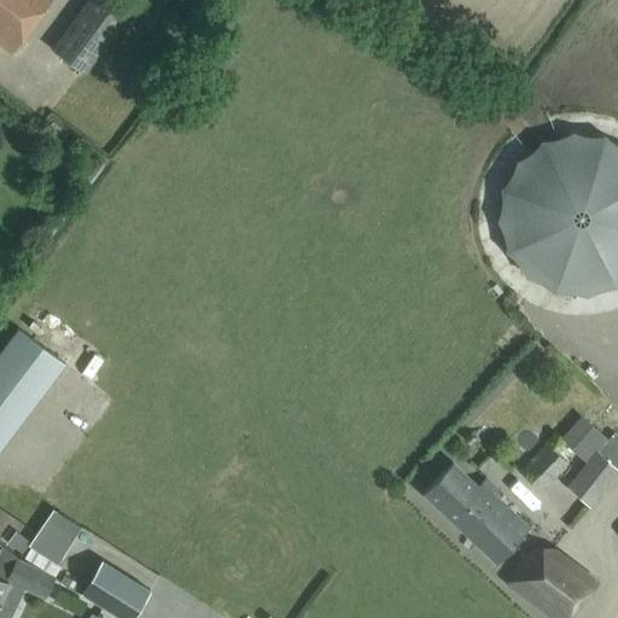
[(50,0),(0,0),(0,42),(12,52),(50,0)]
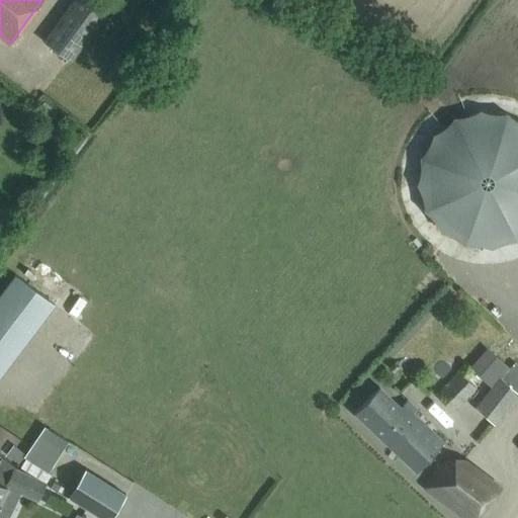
[(88,0),(68,0),(38,39),(66,60),(103,11),(88,0)]
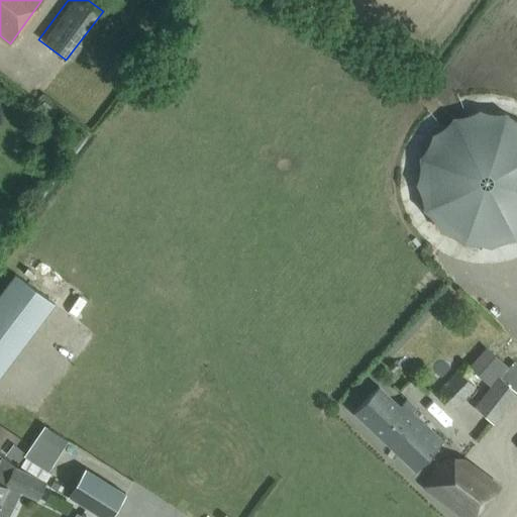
[(516,120),(496,111),(470,109),(461,115),(454,114),(428,132),(416,159),(414,195),(439,231),(458,240),(504,242),(516,233),(516,120)]
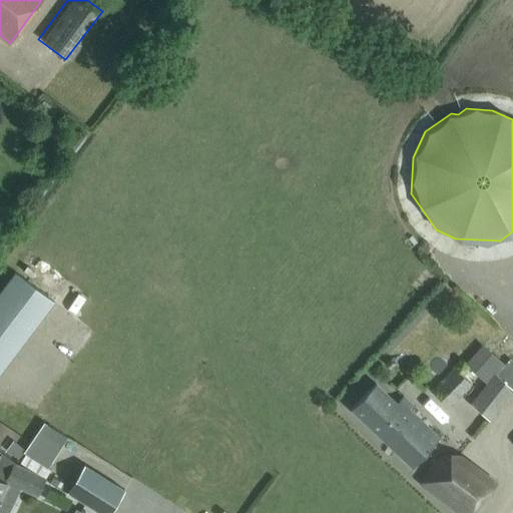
[(15,271),(0,291),(0,371),(54,301),(15,271)]
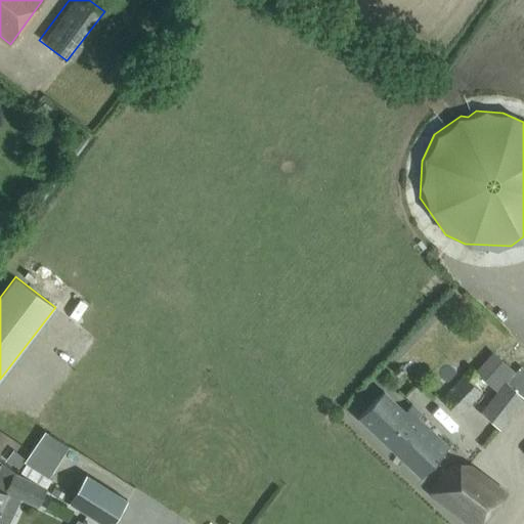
[(493,354),(476,373),(497,392),(505,385),(514,374),(493,354)]
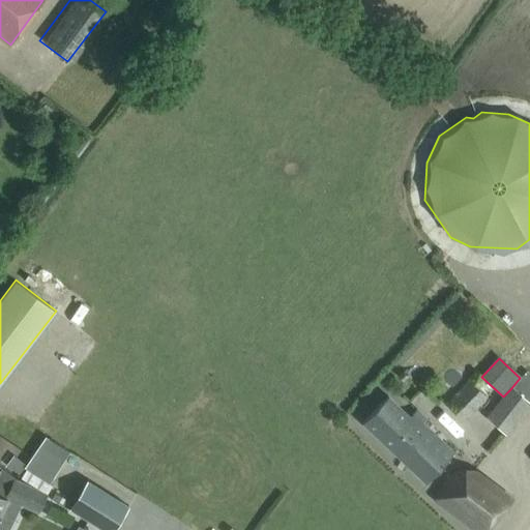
[(487,396),(477,388),(484,380),(476,373),(447,405),(465,420),(487,396)]
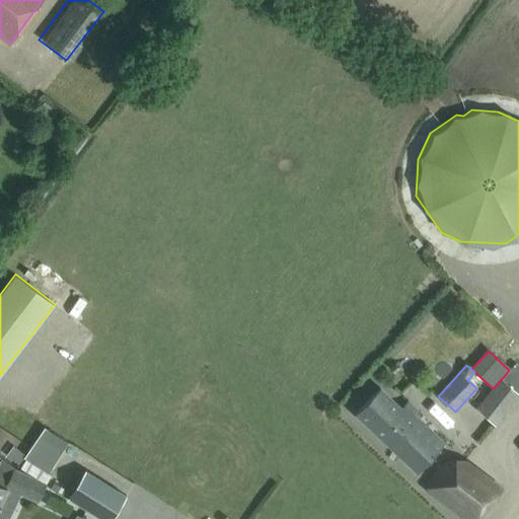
[(493,388),(476,408),(494,423),(517,395),(500,381),(493,388)]
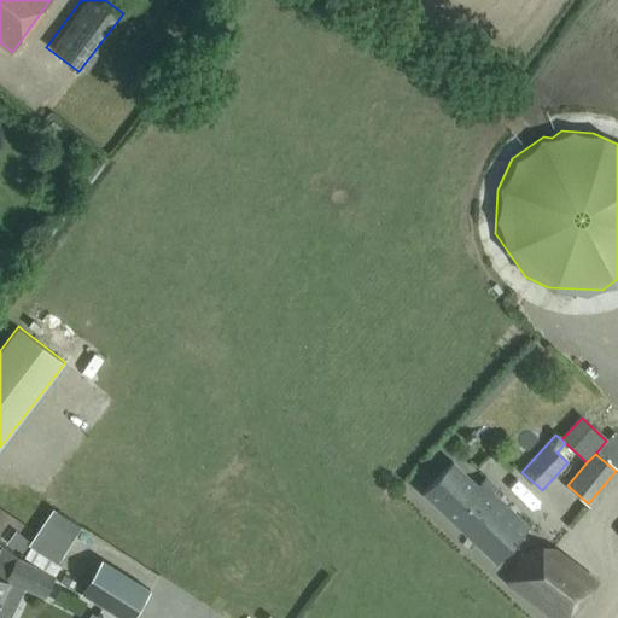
[(528,528),(491,491),(494,488),(484,478),(476,487),(449,461),(421,490),(495,561),(512,543),(528,528)]
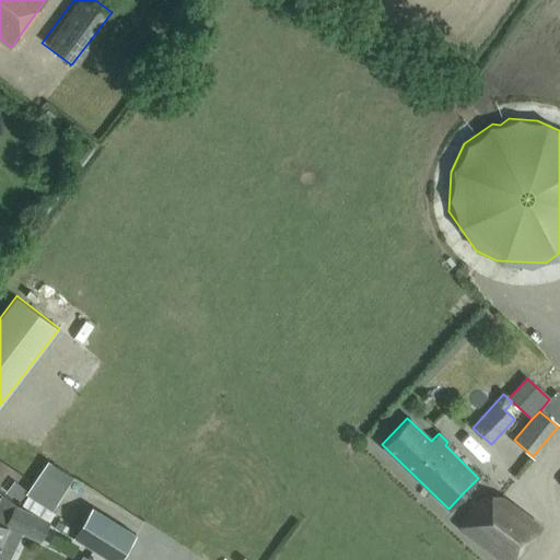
[(51,463),(46,471),(68,486),(73,477),(51,463)]
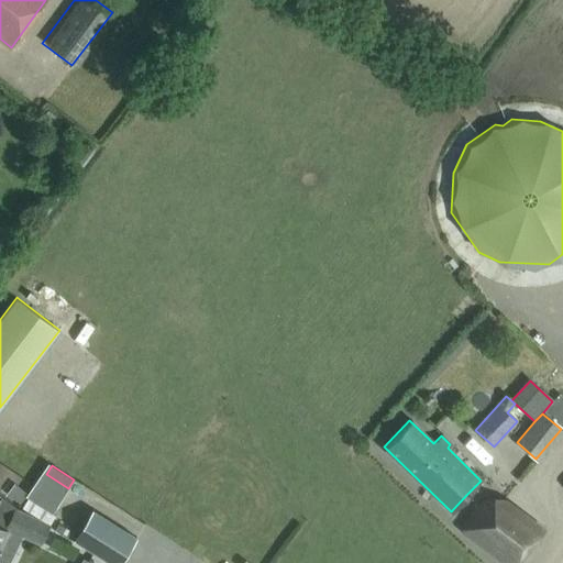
[(28,497),(22,506),(50,523),(55,515),(28,497)]
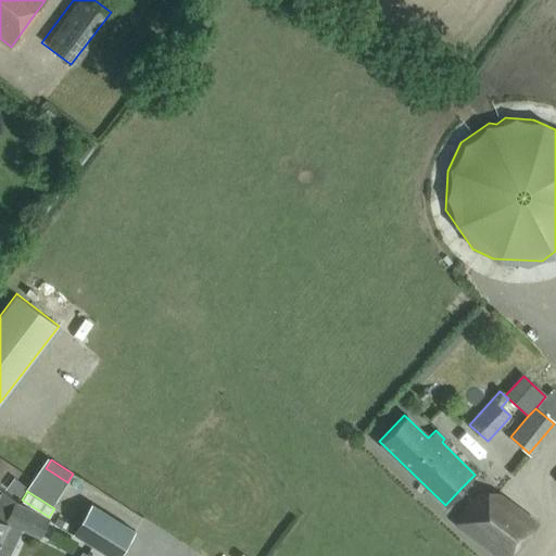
[(498,555),(510,555),(536,523),(496,492),(477,495),(455,521),(498,555)]
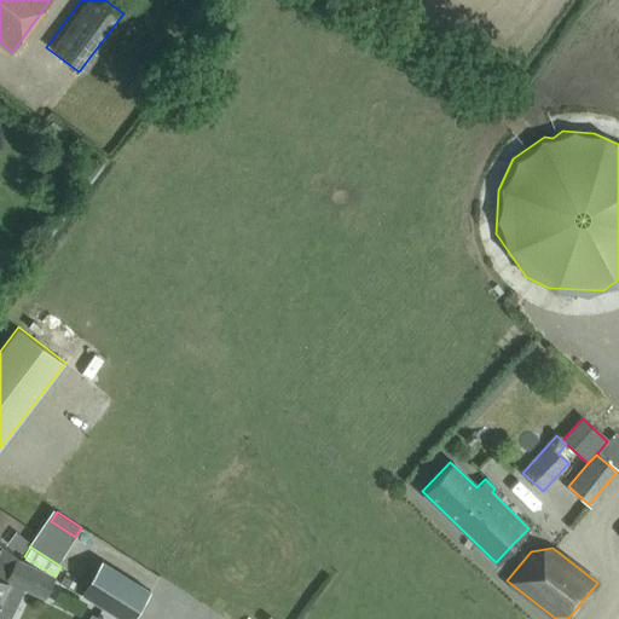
[(81,594),(121,618),(132,618),(150,591),(102,560),(81,594)]
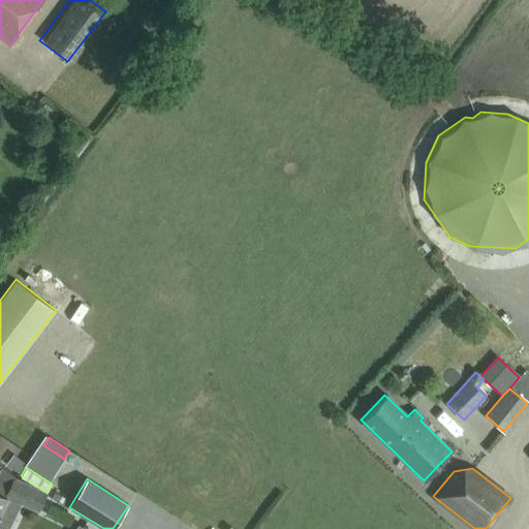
[(38,509),(47,494),(17,479),(9,496),(38,509)]
